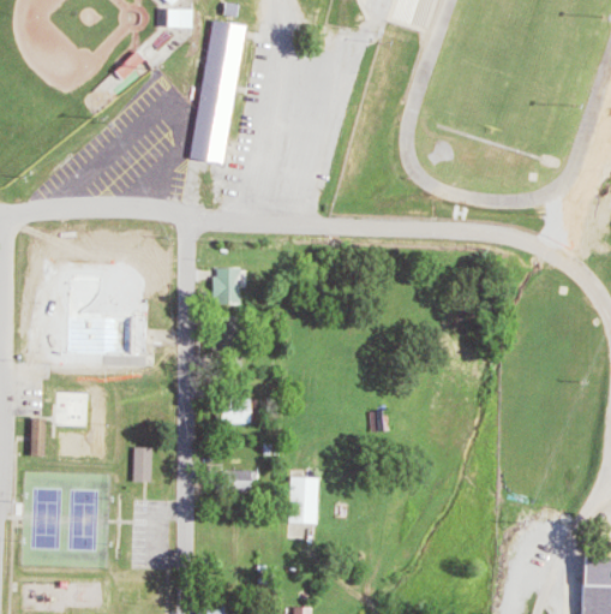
[(192,28),(193,9),(163,9),(163,27),(192,28)]
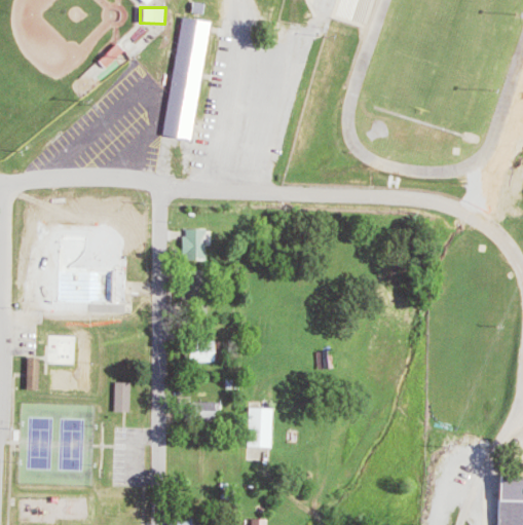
[(164,136),(192,140),(210,22),(181,17),(164,136)]
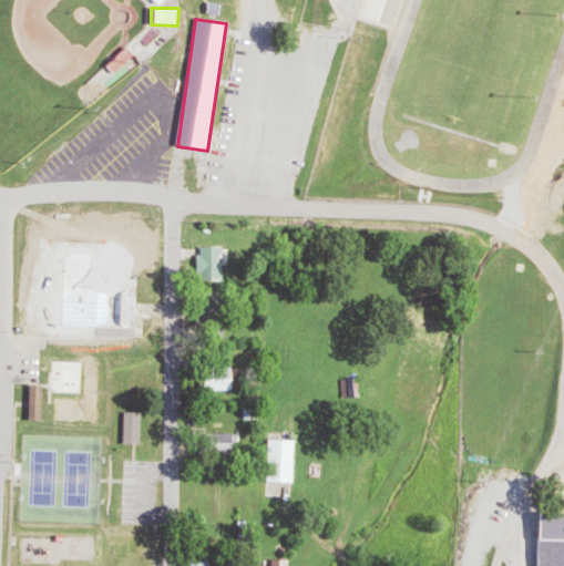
[(105,65),(115,74),(134,55),(125,45),(105,65)]
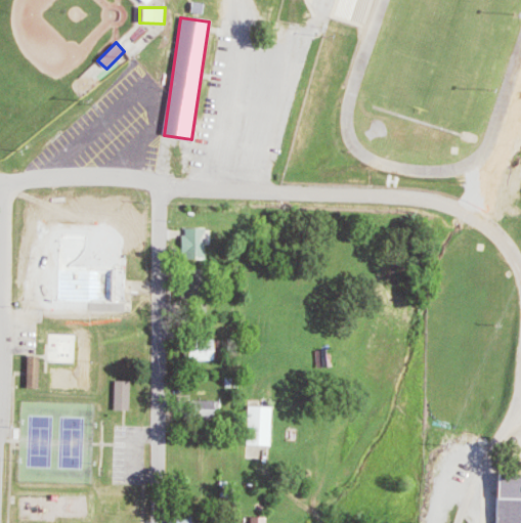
[(206,228),(184,228),(183,259),(205,260),(206,228)]
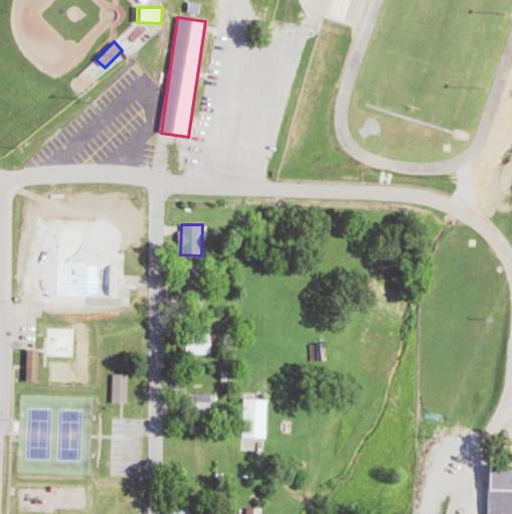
[(49,305),(48,258),(26,258),(27,306),(49,305)]
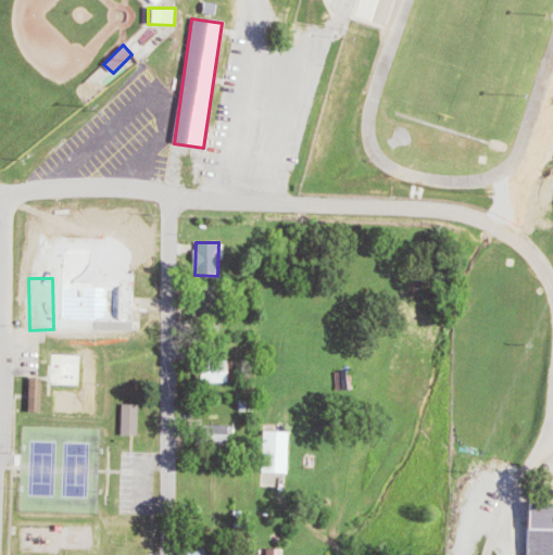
[(228,362),(200,362),(200,382),(227,382),(228,362)]
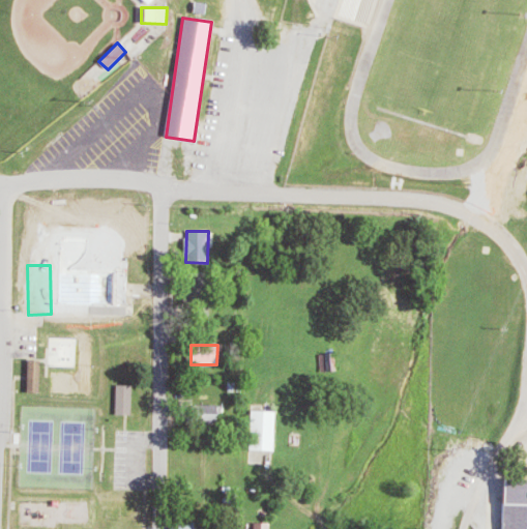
[(27,391),(39,392),(40,360),(28,360),(27,391)]
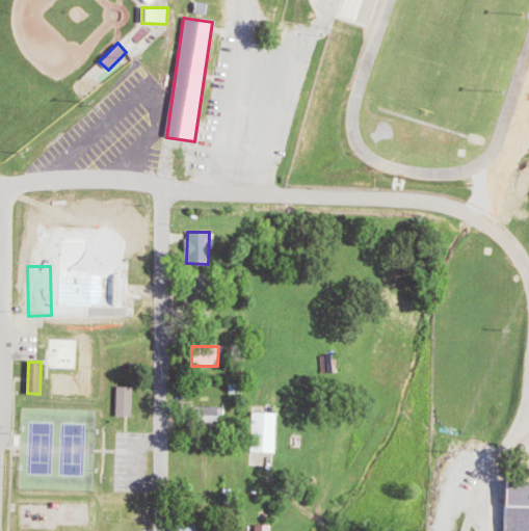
[(132,387),(116,387),(116,417),(131,417),(132,387)]
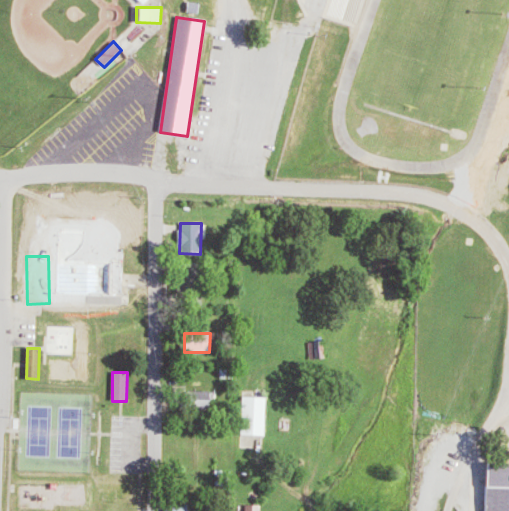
[(214,410),(214,391),(184,392),(184,410),(214,410)]
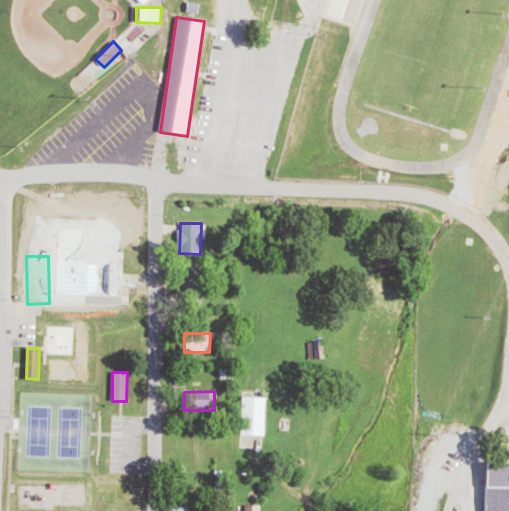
[(239,435),(266,437),(267,398),(241,397),(239,435)]
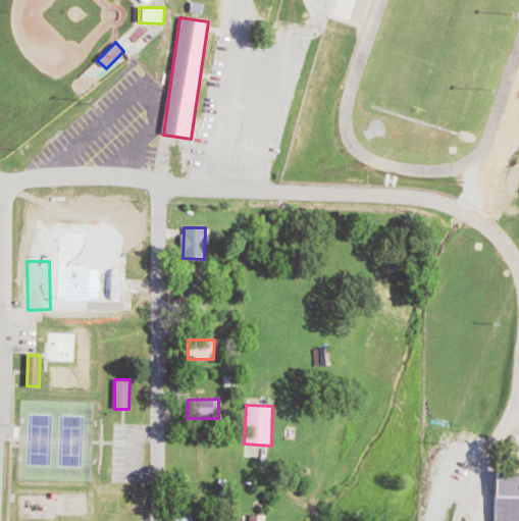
[(486,520),(486,495),(518,495),(518,520),(486,520)]
